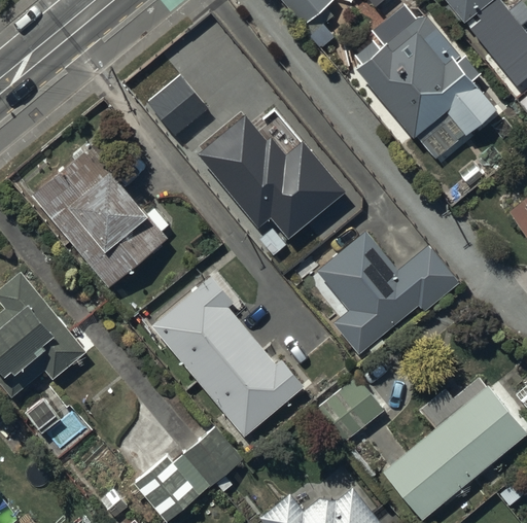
[(281,0),(301,21),(323,0),(281,0)]
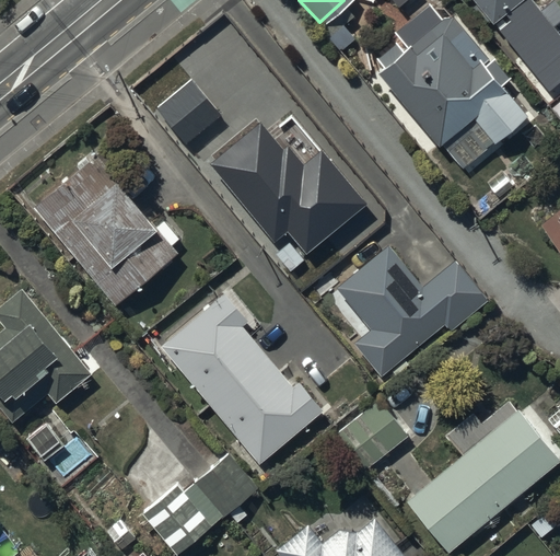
[(473,0),(549,94),(559,84),(559,37),(529,0),(473,0)]
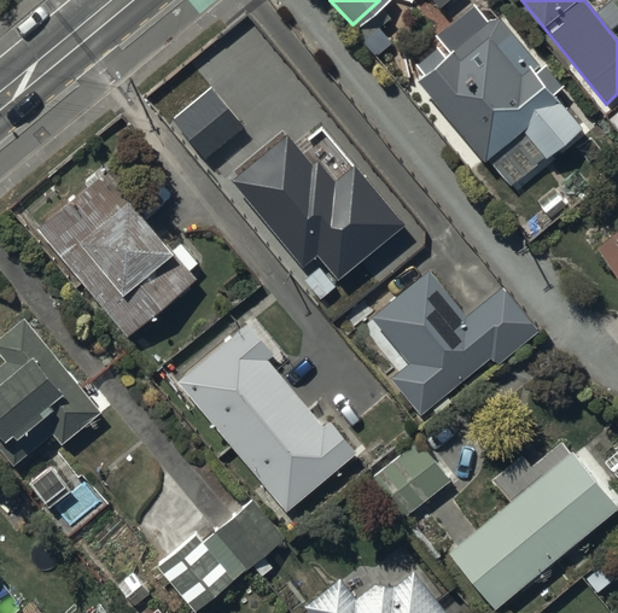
[(424,75),(417,81),(485,164),(488,162),(511,190),(583,130),(555,98),(565,89),(546,66),(541,71),(495,16),(445,58),(437,48),(415,65),(424,75)]
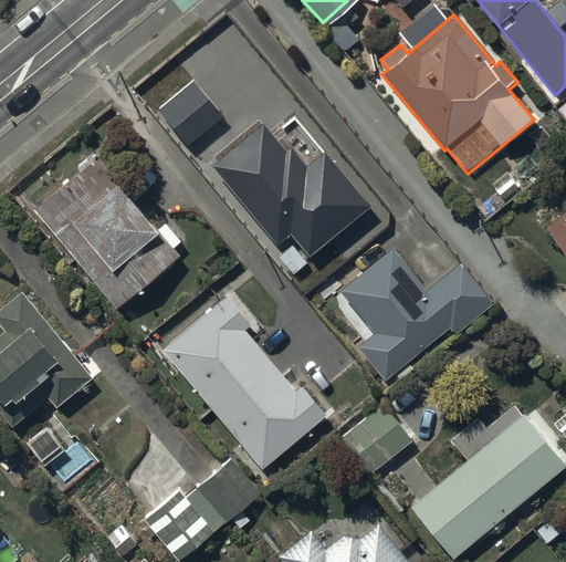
[(194,83),(158,112),(188,148),(223,120),(194,83)]
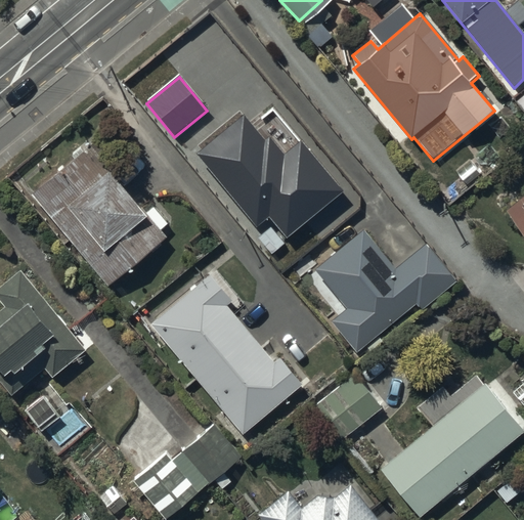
[(244,114),(195,154),(256,228),(269,218),(275,225),(257,241),(270,256),(288,243),(289,244),(347,197),(302,140),(285,155),(270,137),(265,140),(244,114)]
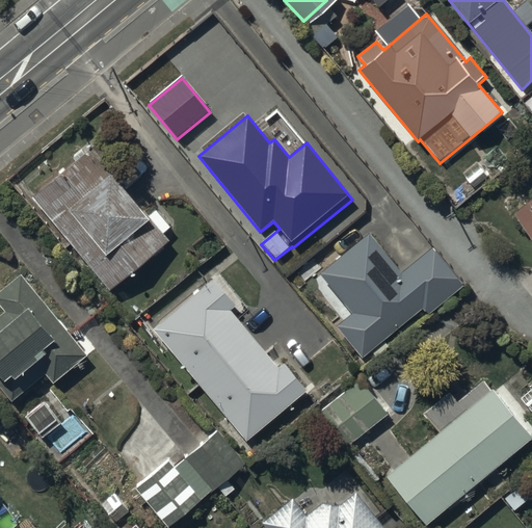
[(91,149),(32,198),(109,291),(168,242),(163,234),(169,229),(156,212),(149,217),(91,149)]
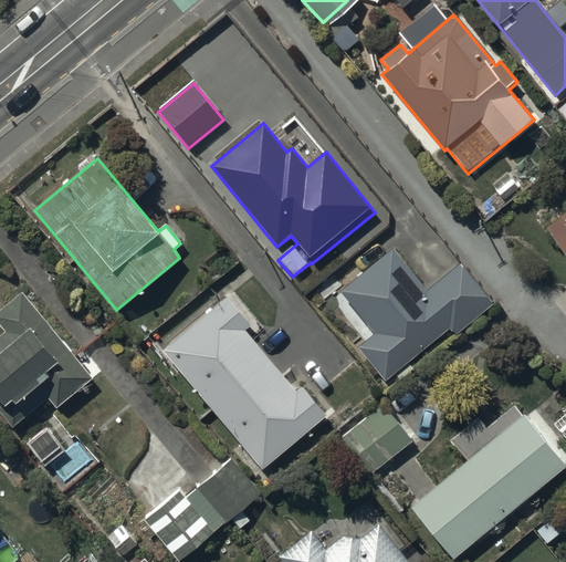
[(565,211),(545,229),(565,253),(565,211)]
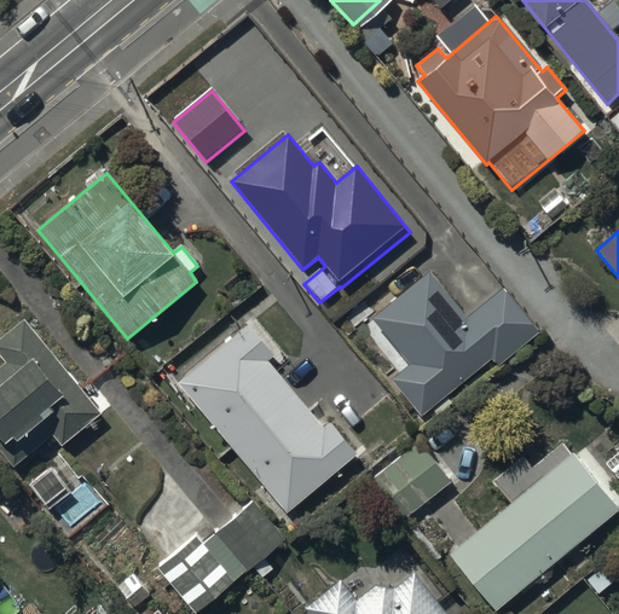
[(429,272),(371,319),(410,365),(389,382),(421,420),(491,360),(497,369),(539,335),(502,290),(467,318),(429,272)]
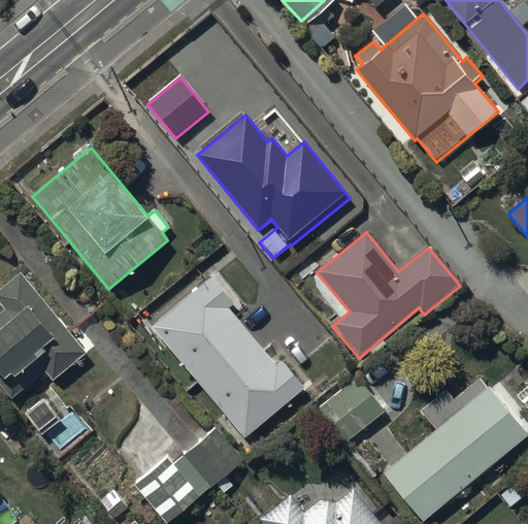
[(0,290),(0,304),(4,310),(0,314),(0,389),(9,400),(45,372),(53,381),(86,354),(22,273),(0,290)]
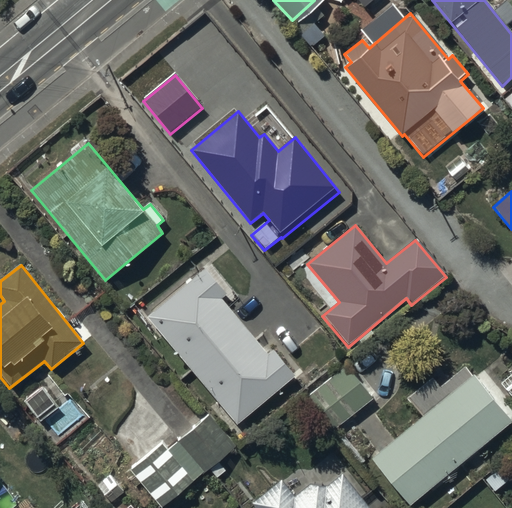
[(206,269),(147,317),(237,425),(296,376),(275,350),(269,356),(221,299),(227,294),(206,269)]
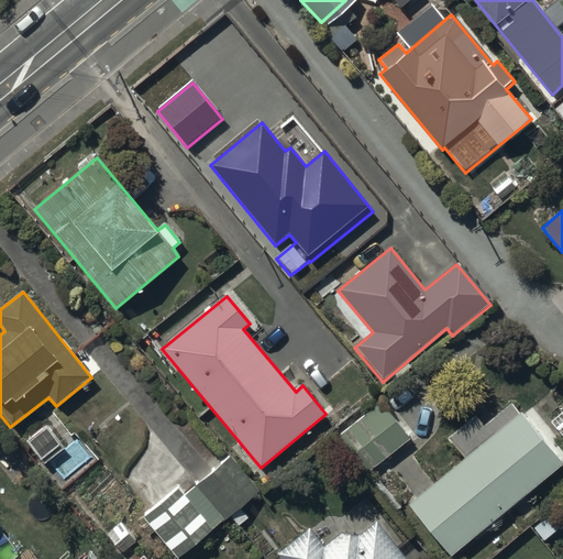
[(383,403),(339,437),(368,474),(412,440),(383,403)]
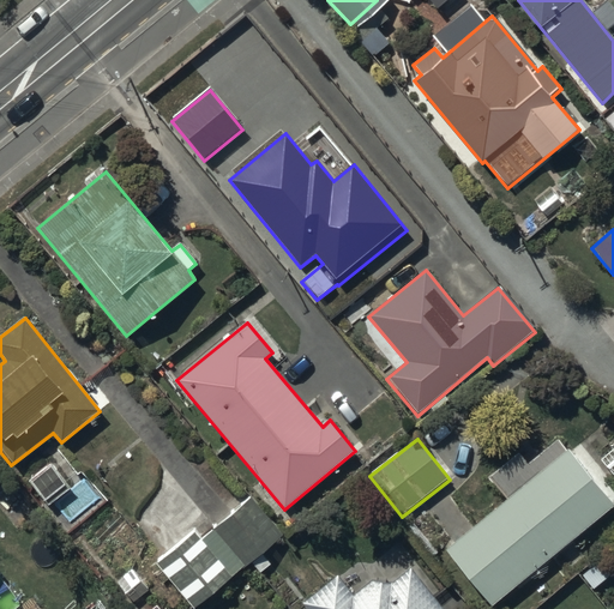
[(505,500),(444,550),(491,608),(612,507),(555,440),(527,464),(517,453),(487,480),(505,500)]
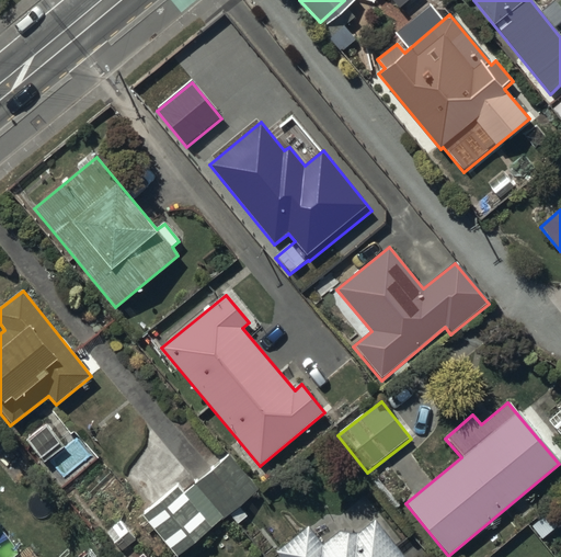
[(45,425),(25,441),(45,464),(64,447),(45,425)]
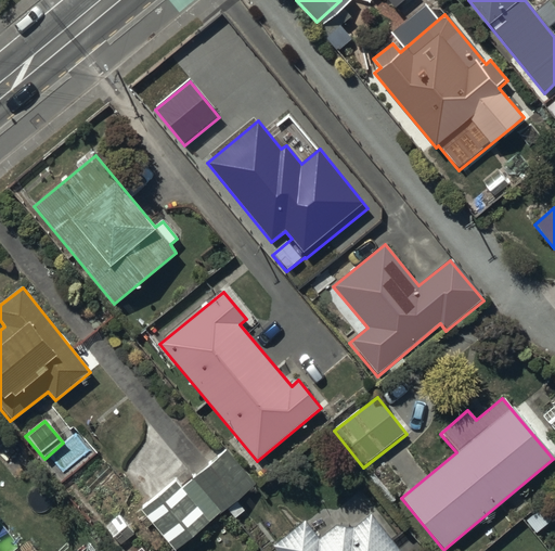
[(245,510),(241,503),(234,508),(239,514),(245,510)]
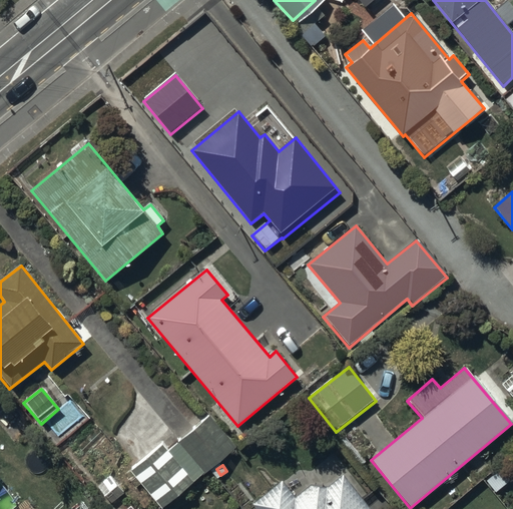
[(284,478),(253,502),(259,508),(372,508),(344,474),(330,485),(312,483),(298,495),(284,478)]
